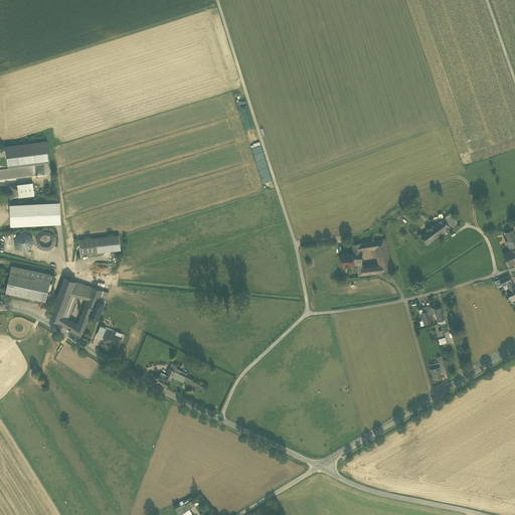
[(240,90),(235,91),(241,113),(246,112),(240,90)]
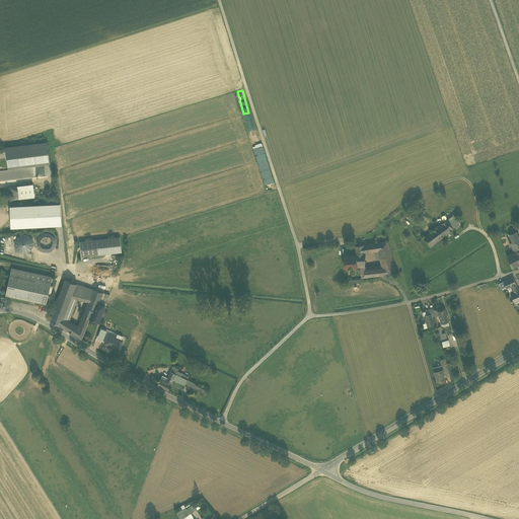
[(5,147),(8,168),(51,163),(48,142),(5,147)]
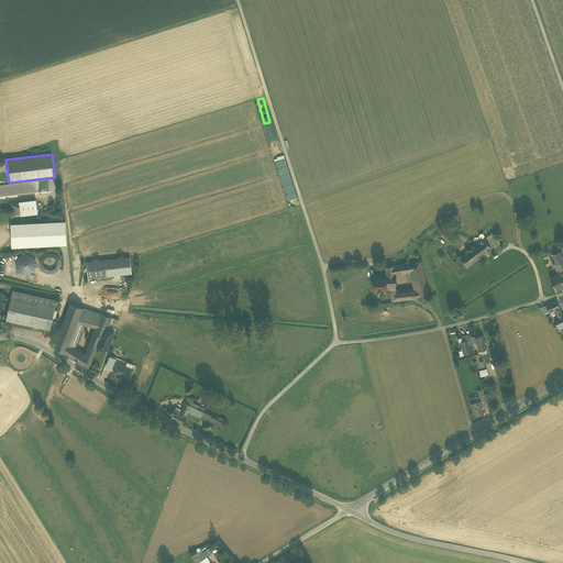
[(35,200),(19,202),(11,203),(12,216),(21,216),(37,213),(35,200)]
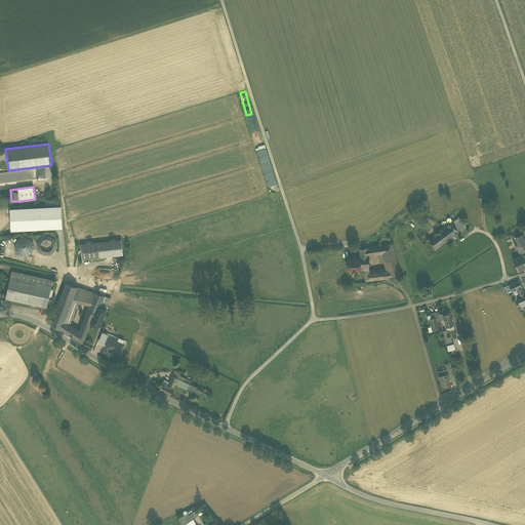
[(10,209),(11,231),(63,228),(62,206),(10,209)]
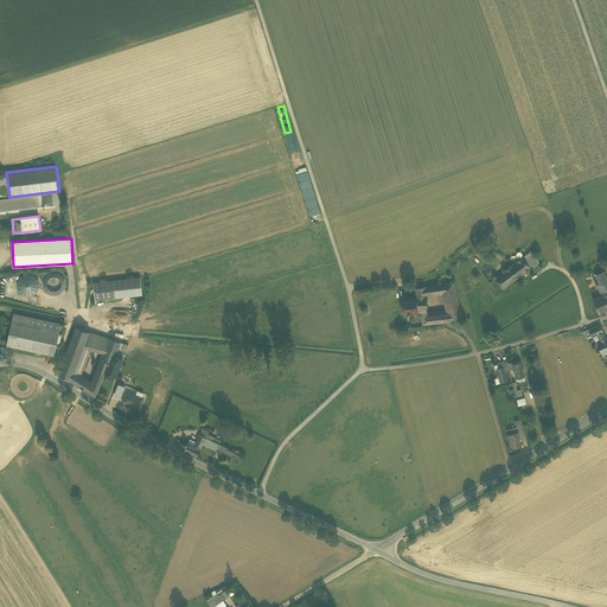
[(522,257),(530,268),(536,263),(529,253),(522,257)]
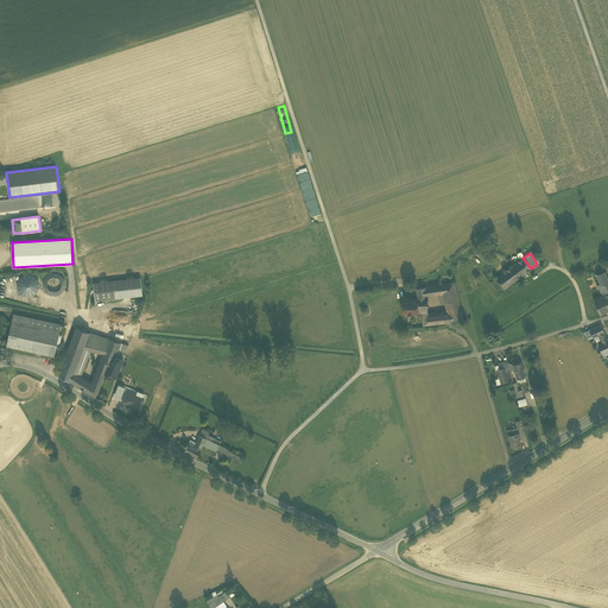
[(496,279),(504,290),(531,268),(523,258),(496,279)]
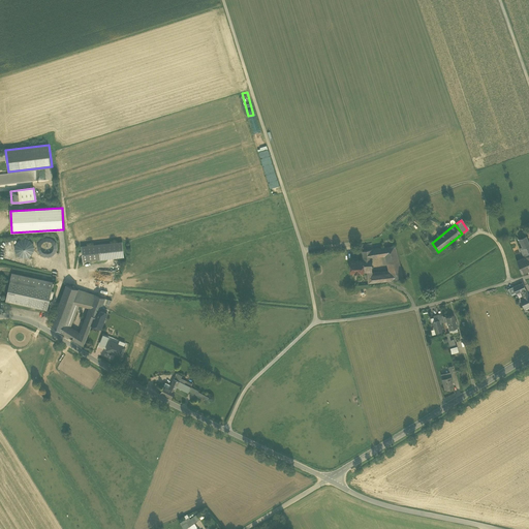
[(528,243),(526,237),(519,239),(522,247),(520,248),(524,257),(525,257),(528,266),(528,243)]
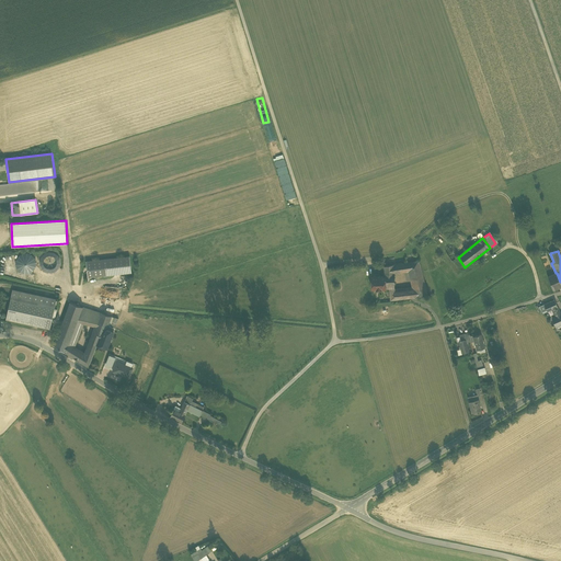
[(41,266),(44,265),(44,260),(47,256),(53,256),(56,260),(56,265),(60,265),(60,260),(58,255),(53,252),(47,252),(42,255),(39,261),(41,266)]
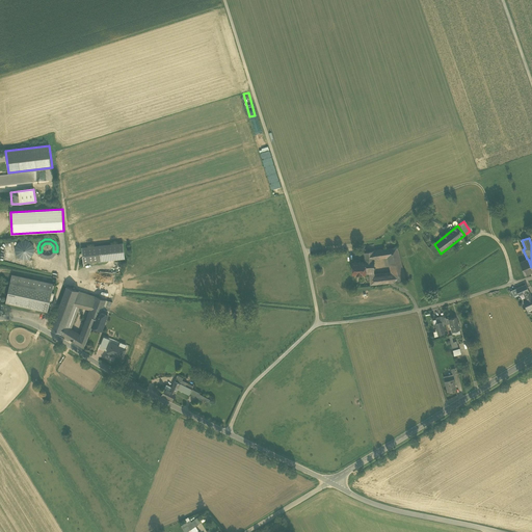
[(26,240),(22,240),(19,242),(16,245),(15,248),(15,251),(17,256),(20,259),(23,260),(26,260),(30,258),(32,255),(34,251),(34,247),(32,244),(29,241),(26,240)]
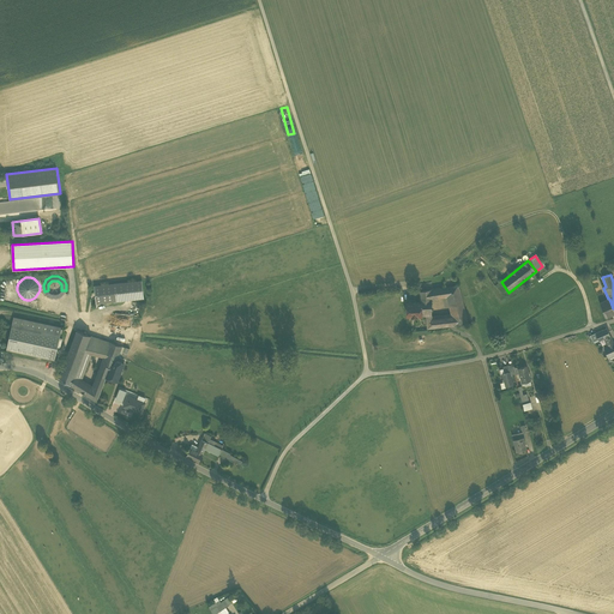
[(94,286),(96,304),(144,299),(142,281),(94,286)]
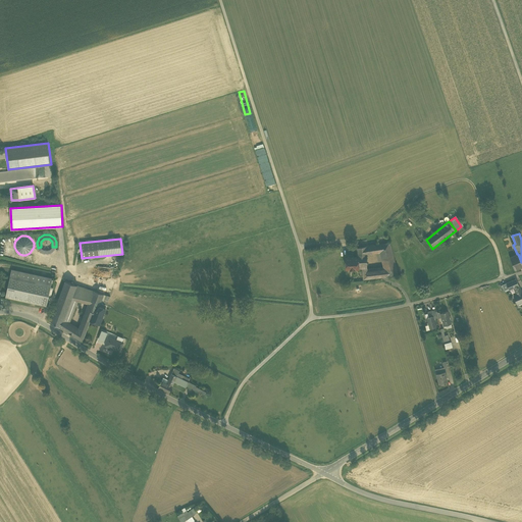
[(378,245),(377,245),(379,253),(384,269),(386,276),(398,275),(389,243),(388,243),(378,245)]
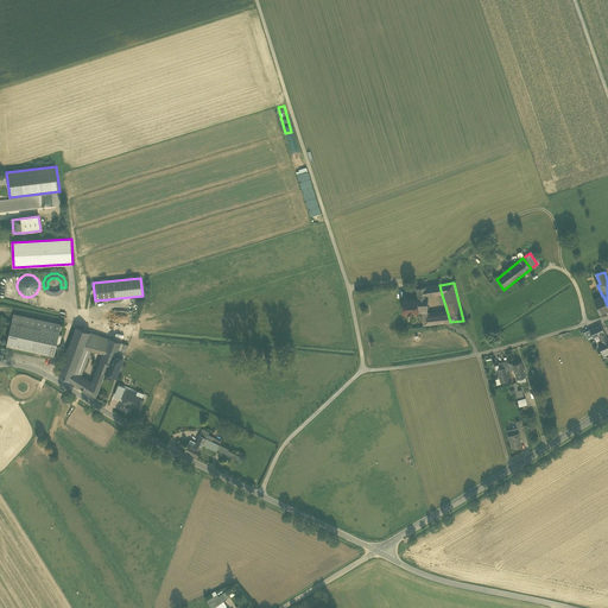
[(423,325),(443,323),(442,315),(428,316),(428,297),(437,295),(436,286),(416,290),(416,299),(417,299),(418,312),(422,312),(423,325)]
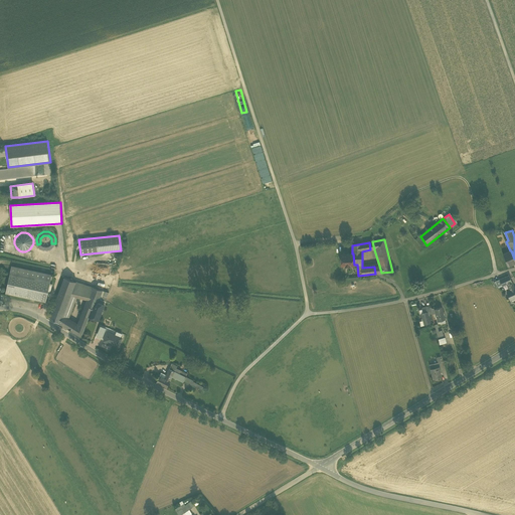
[(503,253),(509,267),(514,264),(514,259),(511,250),(510,250),(503,253)]
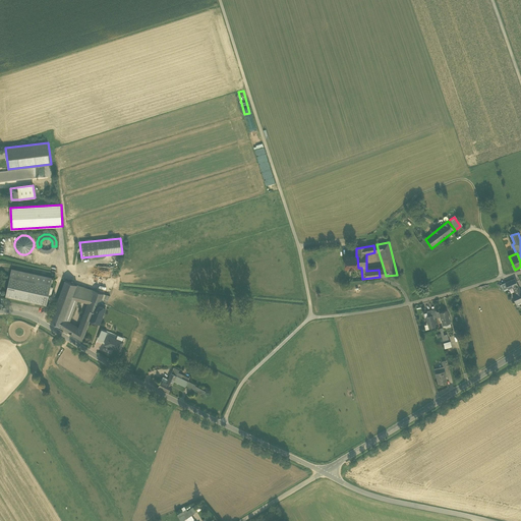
[(344,257),(345,269),(358,268),(357,256),(356,256),(344,257)]
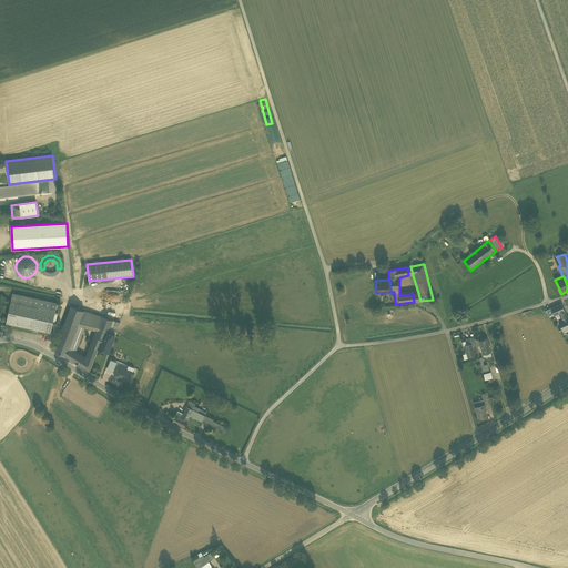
[(57,303),(12,293),(11,301),(56,310),(57,303)]
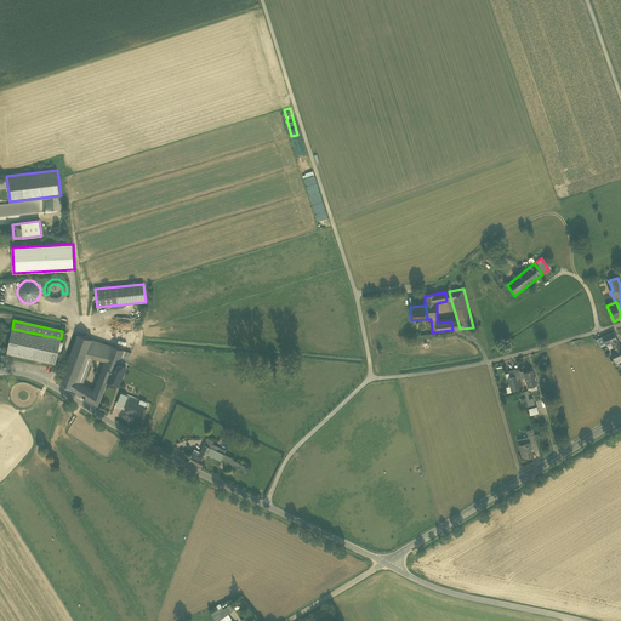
[(61,342),(61,339),(12,329),(6,353),(55,364),(58,352),(61,352),(63,342),(61,342)]
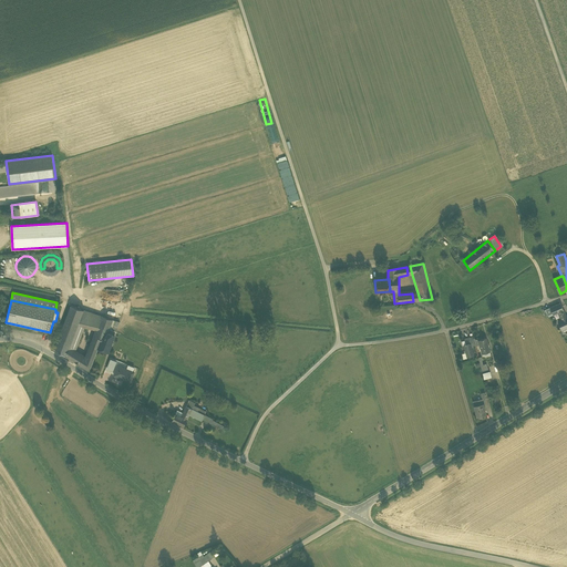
[(558,322),(562,330),(566,328),(566,318),(560,303),(550,308),(549,308),(553,315),(559,312),(559,313),(558,315),(562,320),(558,322)]
